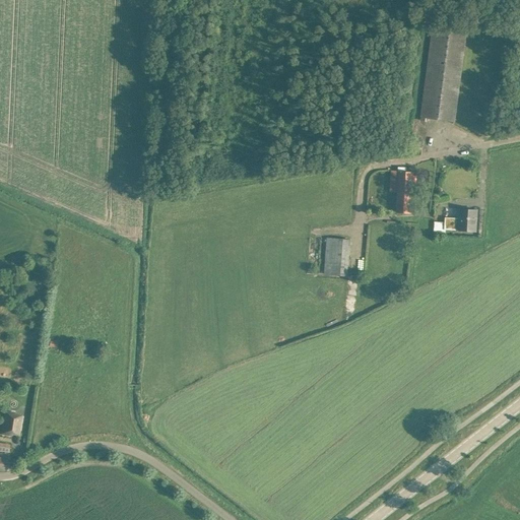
[(425,14),(424,22),(432,23),(433,15),(425,14)]
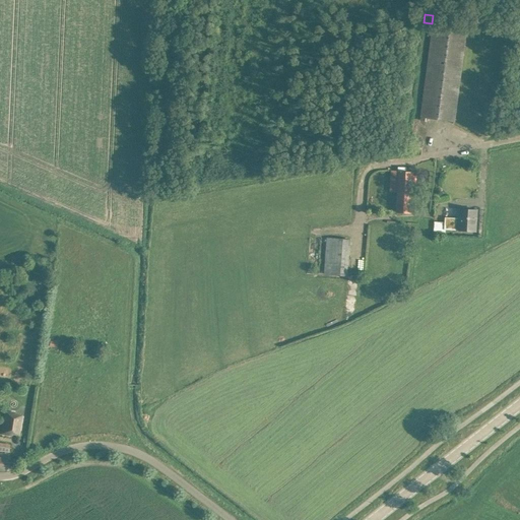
[(434,23),(423,107),(420,117),(454,122),(466,27),(434,23)]
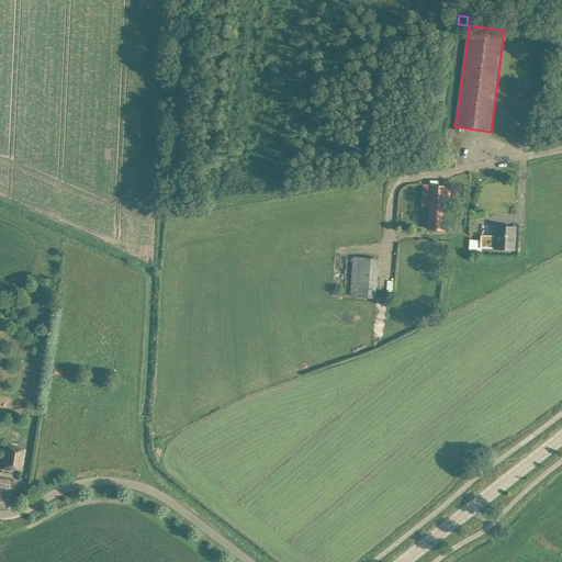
[(442,149),(442,158),(457,159),(457,150),(442,149)]
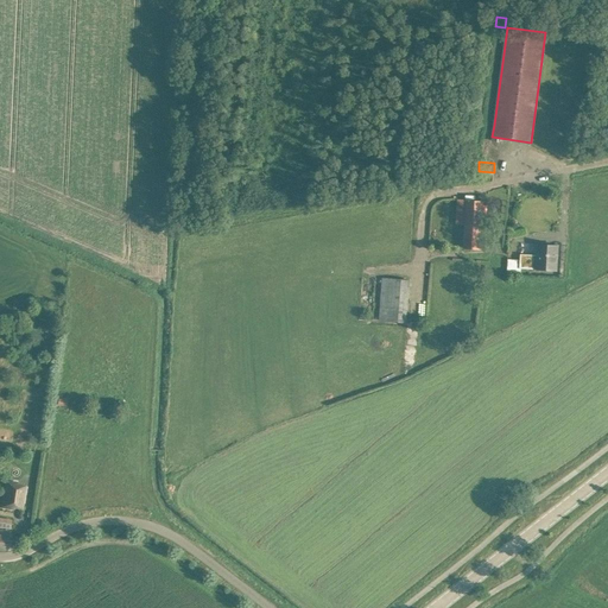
[(483,226),(485,201),(475,201),(475,196),(466,195),(466,200),(463,200),(462,207),(466,208),(463,248),(480,249),(482,226),(483,226)]
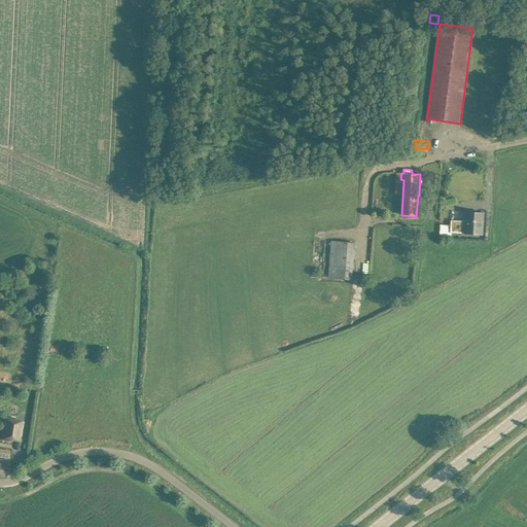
[(464,234),(471,235),(482,235),(484,213),(466,212),(465,226),(459,225),(459,224),(451,223),(450,233),(464,234)]
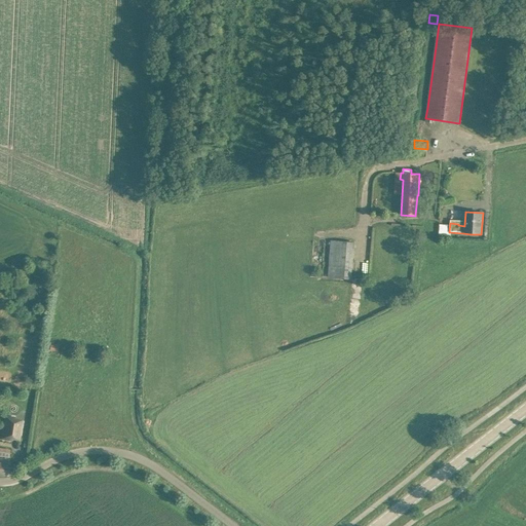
[(328,278),(349,282),(353,242),(331,240),(328,278)]
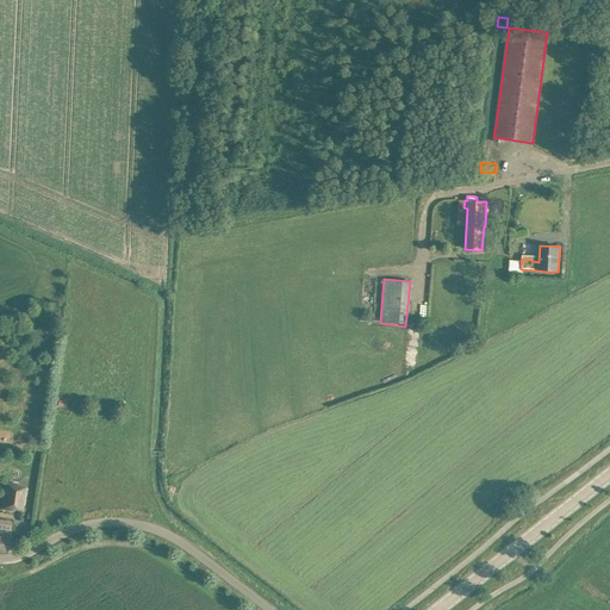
[(7,483),(2,509),(4,509),(14,511),(14,509),(23,510),(26,487),(18,486),(18,484),(7,483)]
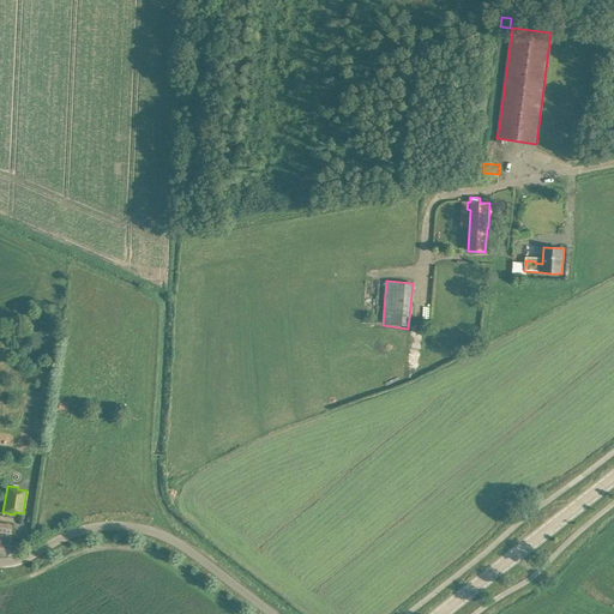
[(0,530),(11,533),(12,525),(0,523),(0,530)]
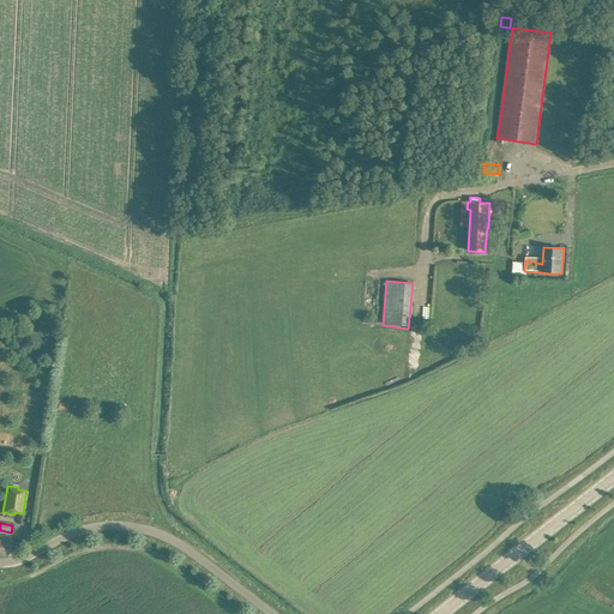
[(0,554),(7,555),(11,537),(0,535),(0,554)]
